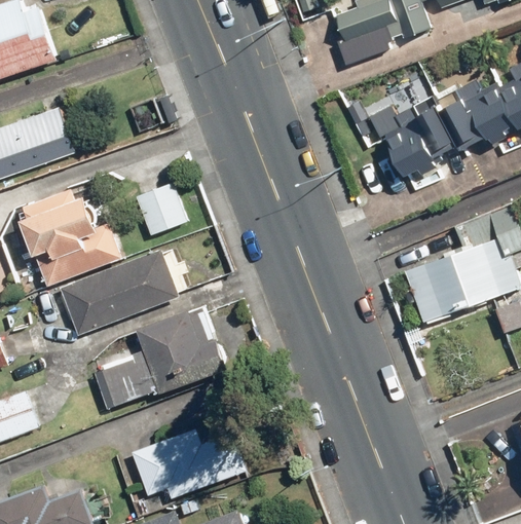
[(0,77),(58,59),(39,4),(25,9),(22,0),(7,0),(0,2),(0,77)]
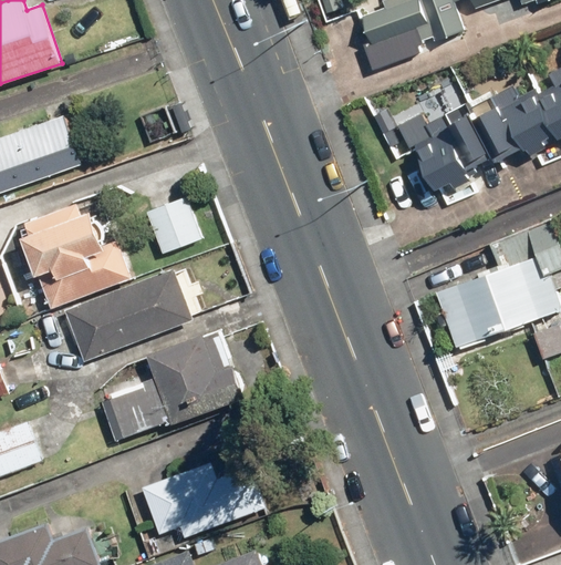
[(380,0),(356,9),(365,32),(357,36),(370,69),(418,51),(415,42),(430,37),(433,41),(461,31),(449,0),(380,0)]
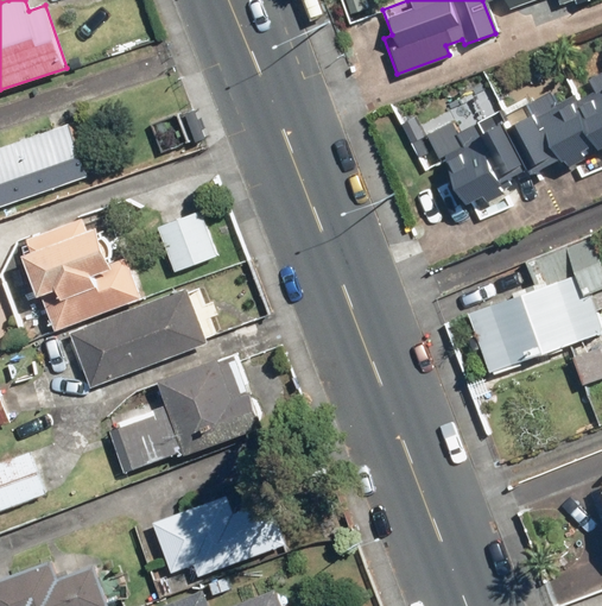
[(601,93),(580,106),(601,145),(601,144),(601,93)]
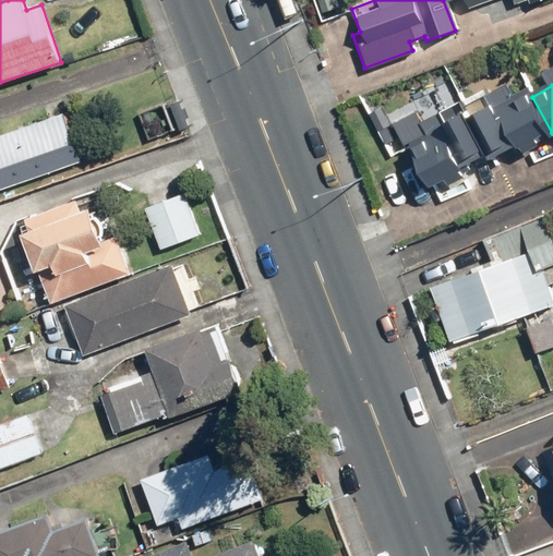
[(488,105),(468,115),(489,152),(512,139),(517,148),(548,132),(531,101),(514,111),(500,87),(483,96),(488,105)]
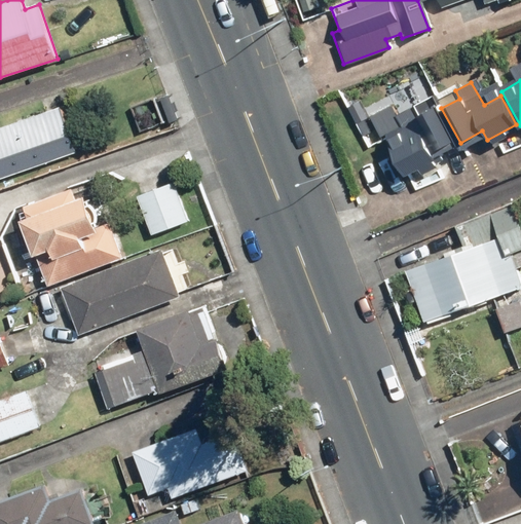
[(400,128),(382,139),(404,177),(435,160),(431,153),(455,140),(435,103),(413,115),(410,108),(394,117),(400,128)]
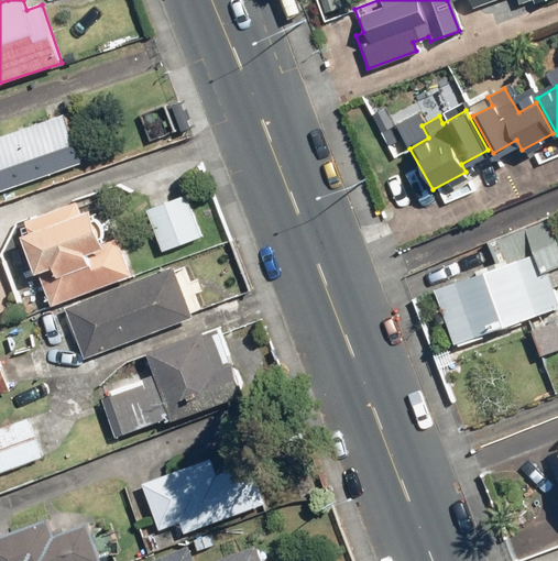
[(0,191),(80,165),(63,114),(0,135),(0,191)]
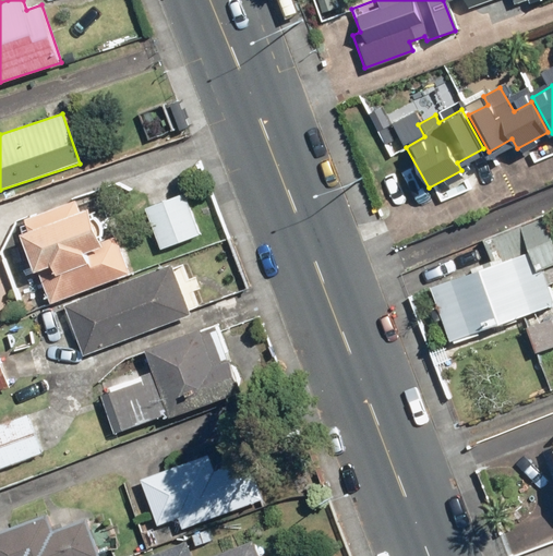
[(145,208),(161,251),(200,237),(183,194),(145,208)]
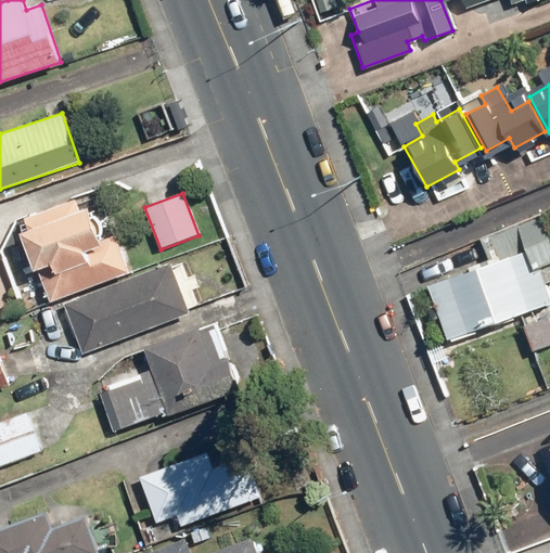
[(17,220),(49,303),(129,272),(116,236),(104,241),(90,205),(79,209),(75,200),(17,220)]
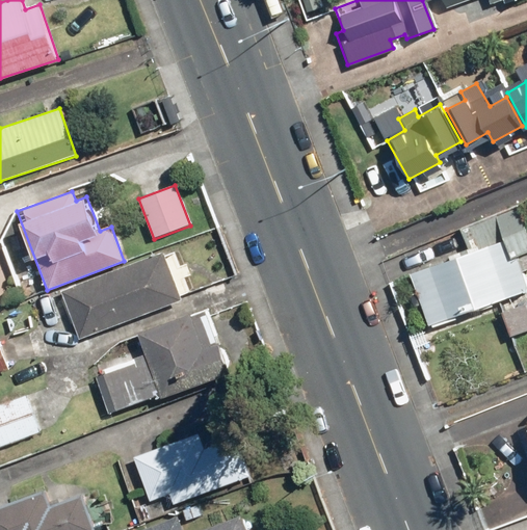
[(503,239),(407,273),(427,326),(526,290),(526,288),(516,257),(526,252),(526,232),(519,209),(495,218),(503,239)]
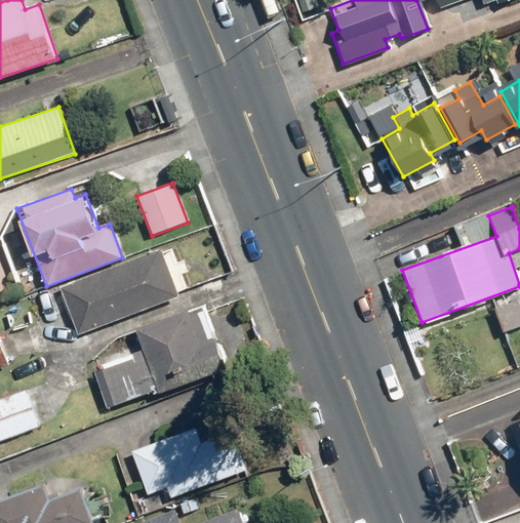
[(178,297),(160,249),(58,288),(77,335),(178,297)]
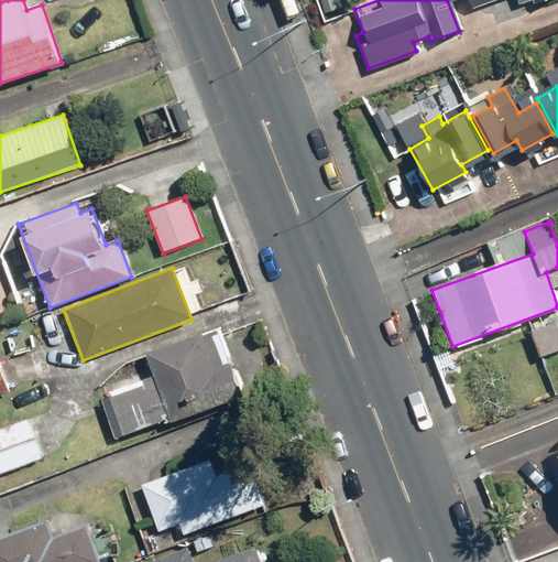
[(557,320),(528,331),(539,358),(557,350),(557,320)]
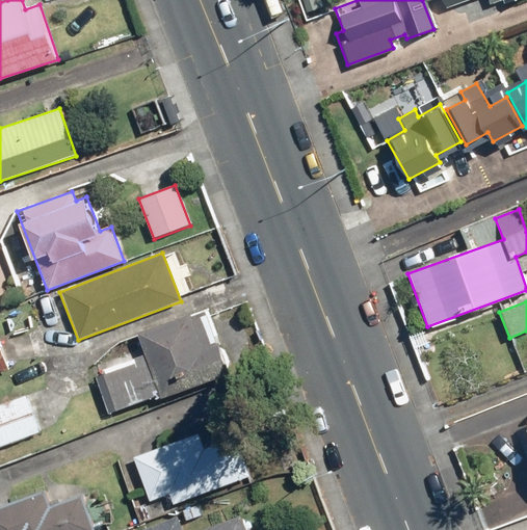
[(93,373),(108,415),(161,396),(162,399),(231,374),(219,342),(216,344),(204,311),(191,315),(190,315),(137,334),(146,353),(93,373)]
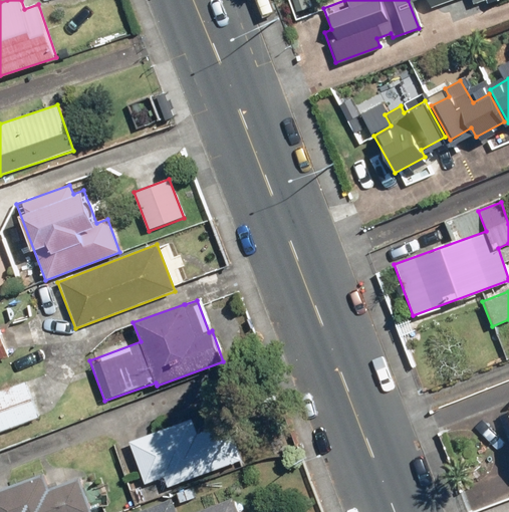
[(0,431),(38,417),(24,381),(0,391),(0,431)]
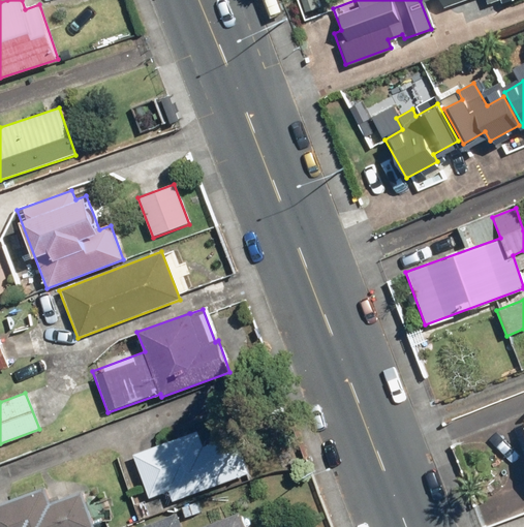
[(132,455),(148,498),(167,492),(171,502),(251,474),(237,435),(202,447),(196,433),(132,455)]
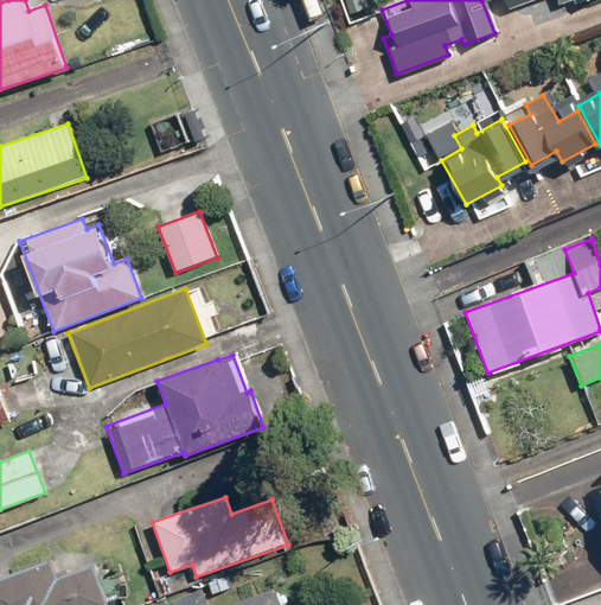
[(106,604),(91,565),(53,579),(46,561),(0,578),(0,604),(106,604)]
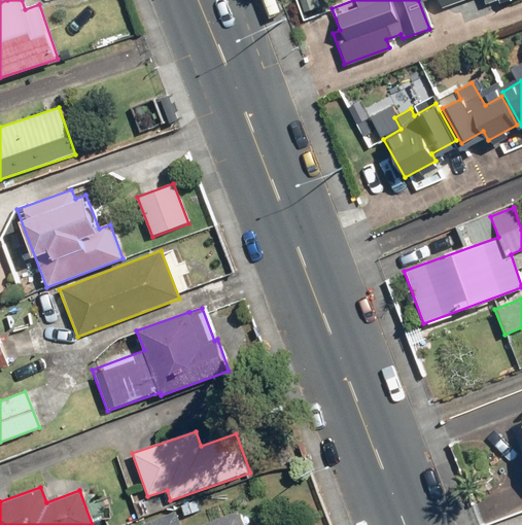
[(242,524),(238,511),(200,524),(179,524),(175,513),(144,524),(242,524)]
